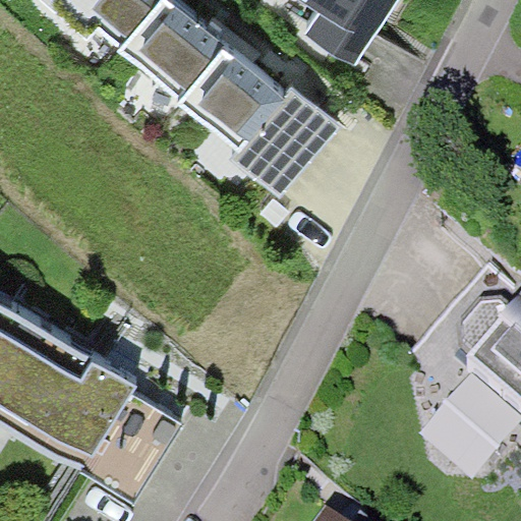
[(227,42),(175,0),(40,0),(90,41),(100,27),(122,46),(119,49),(179,98),(175,103),(236,154),(283,98),(222,48),(227,42)]
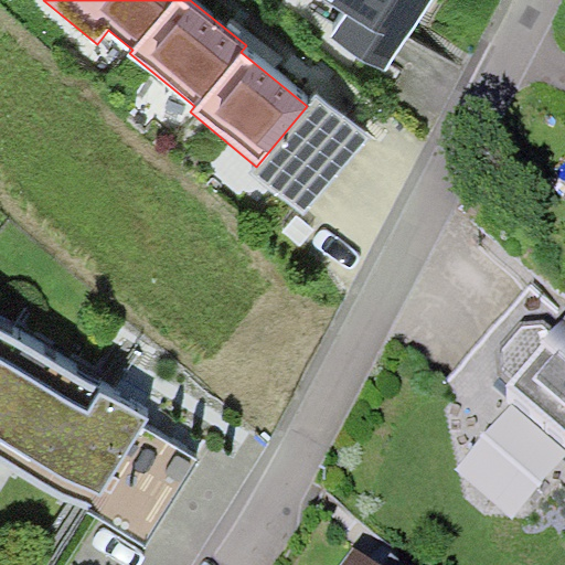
[(328,0),(348,11),(401,45),(429,0),(328,0)]
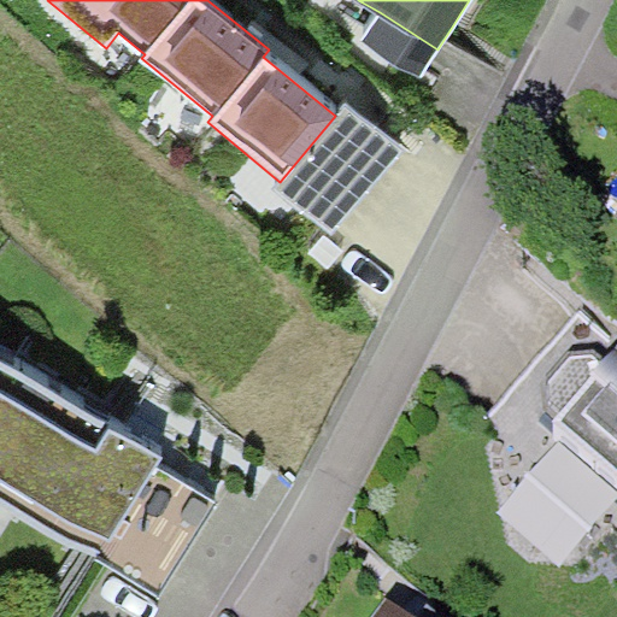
[(438,50),(380,12),(360,41),(419,78),(438,50)]
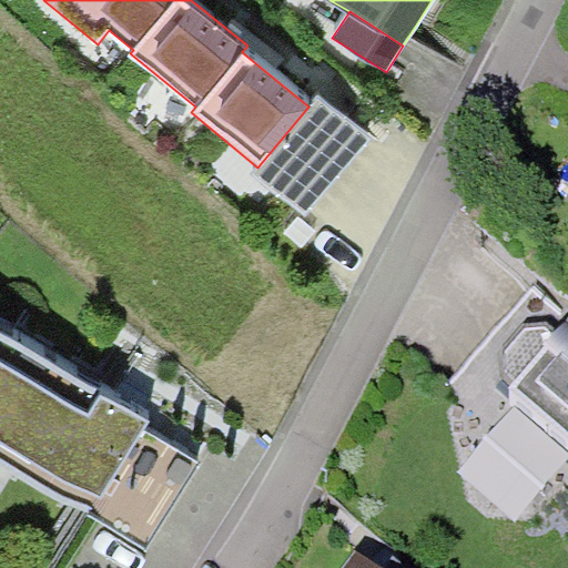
[(318,94),(308,107),(257,168),(252,174),(304,217),(371,138),(318,94)]
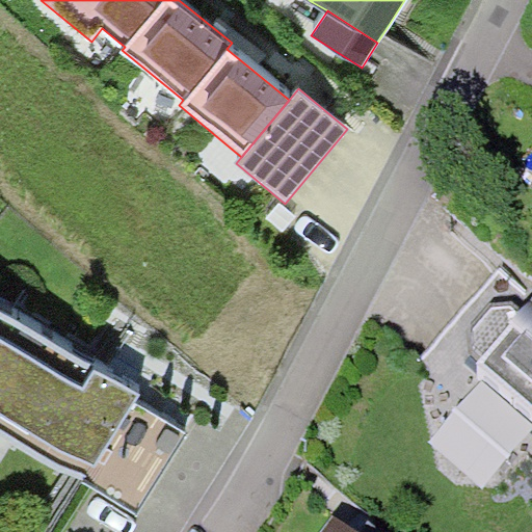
[(531,296),(517,311),(511,306),(494,308),(474,328),(473,346),(483,354),(476,362),(531,409),(531,296)]
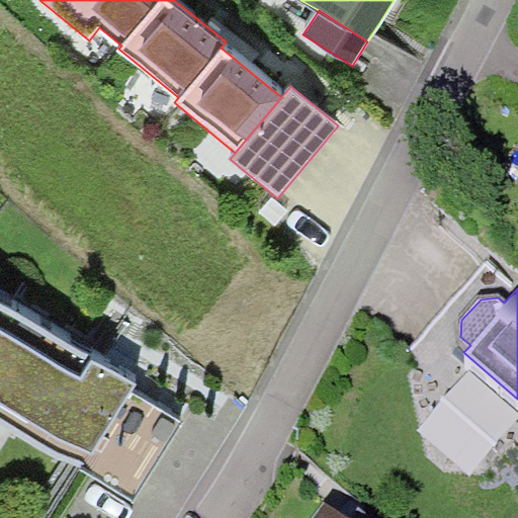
[(142,386),(0,303),(0,417),(82,465),(79,469),(134,501),(181,421),(137,395),(142,386)]
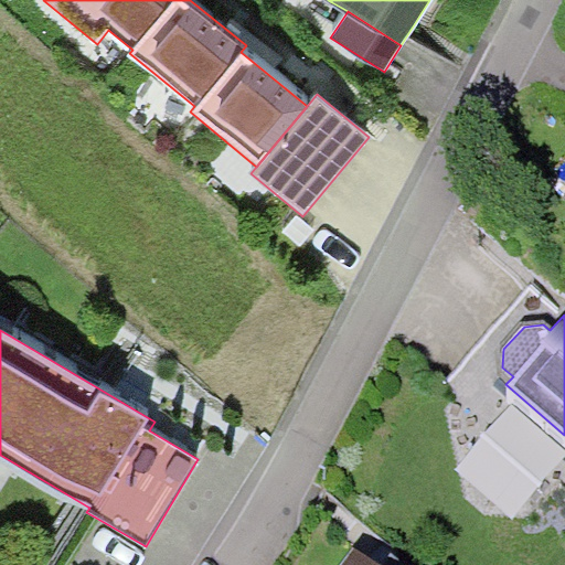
[(371,564),(351,550),(339,564),(371,564)]
